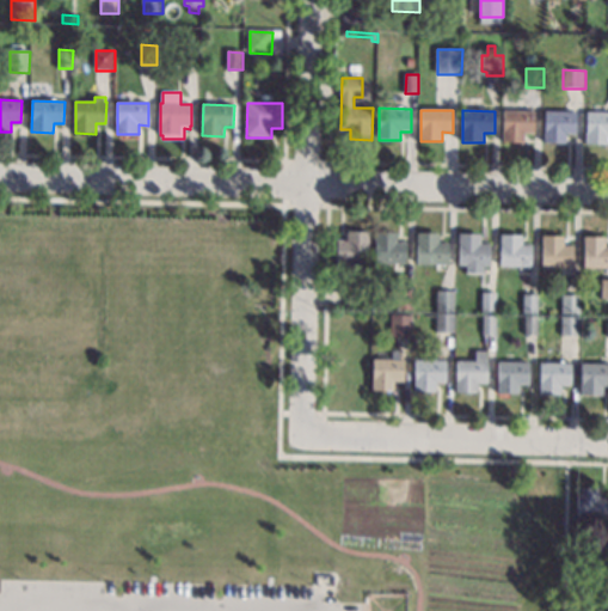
[(536,112),(535,134),(526,134),(526,142),(504,142),(505,111),(536,112)]
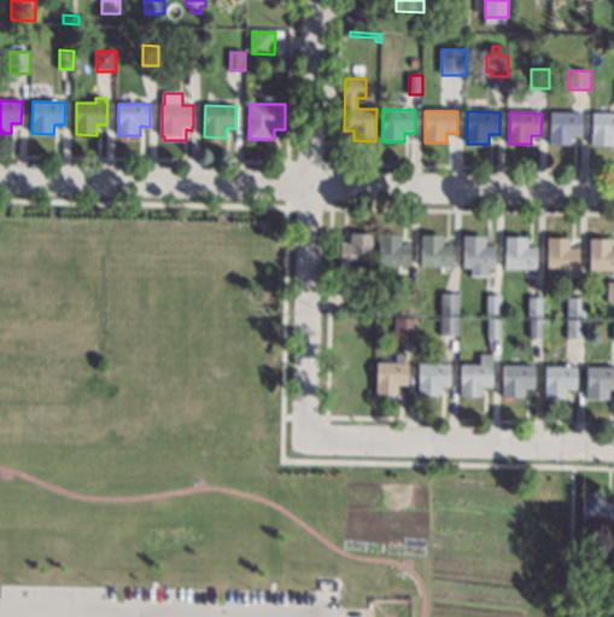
[(583,137),(573,135),(573,145),(551,145),(551,114),(584,114),(583,137)]
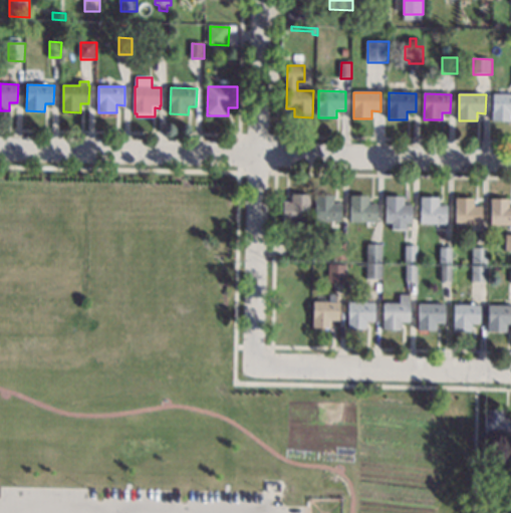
[(510,121),(494,121),(494,95),(510,95),(510,121)]
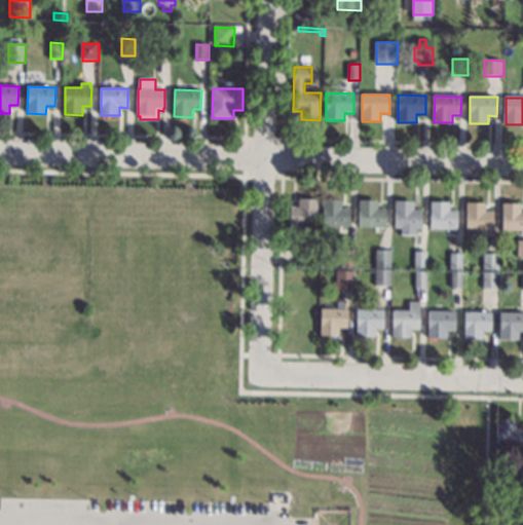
[(319,235),(297,234),(297,226),(291,226),(291,207),(299,207),(300,199),(319,199),(319,235)]
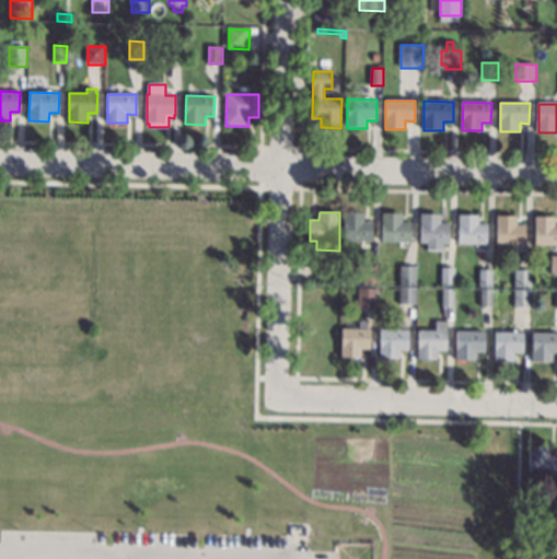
[(366,222),(373,222),(373,242),(345,242),(345,212),(366,213),(366,222)]
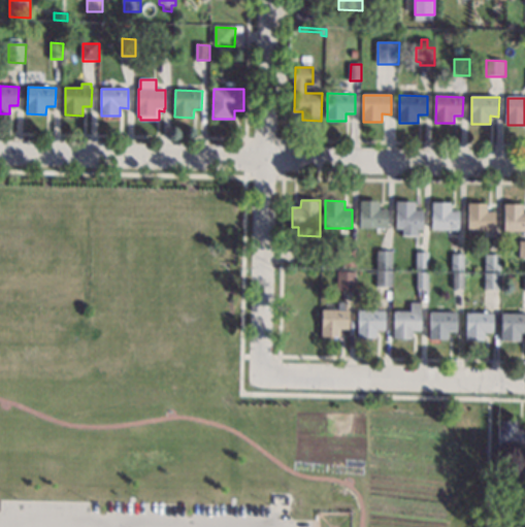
[(381,210),(388,210),(388,229),(360,228),(361,201),(381,202),(381,210)]
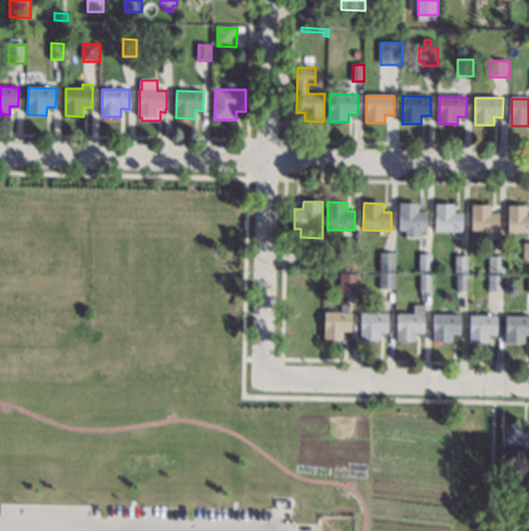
[(419,212),(427,212),(427,232),(421,232),(421,238),(406,238),(407,231),(400,231),(401,204),(419,204),(419,212)]
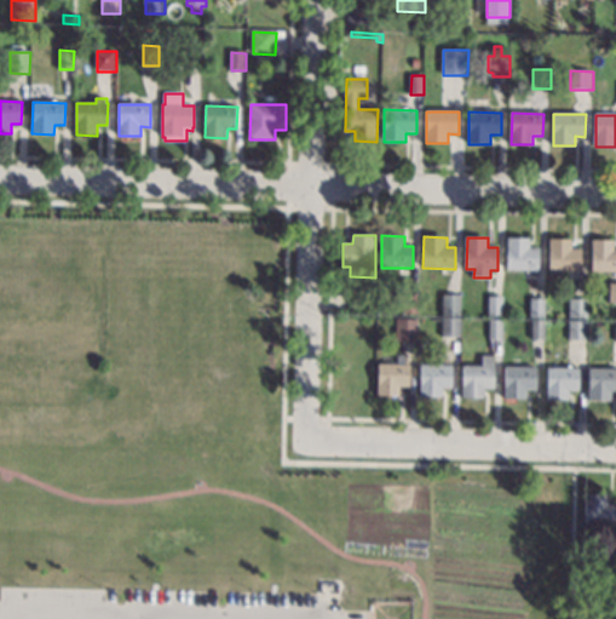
[(530,248),(540,250),(540,270),(507,270),(508,239),(530,239),(530,248)]
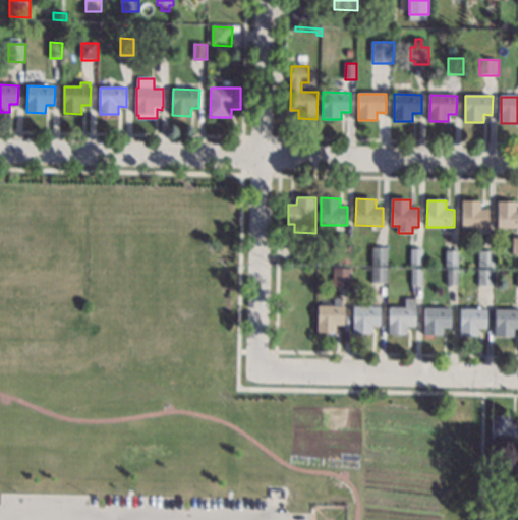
[(481,210),(490,210),(490,228),(463,228),(464,201),(481,201),(481,210)]
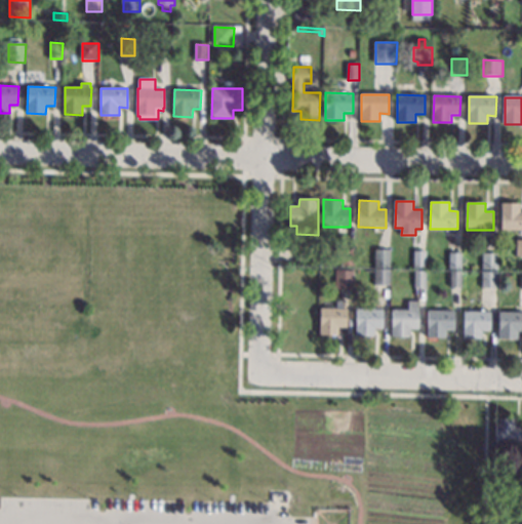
[(521,212),(521,231),(502,231),(502,204),(521,204),(521,212)]
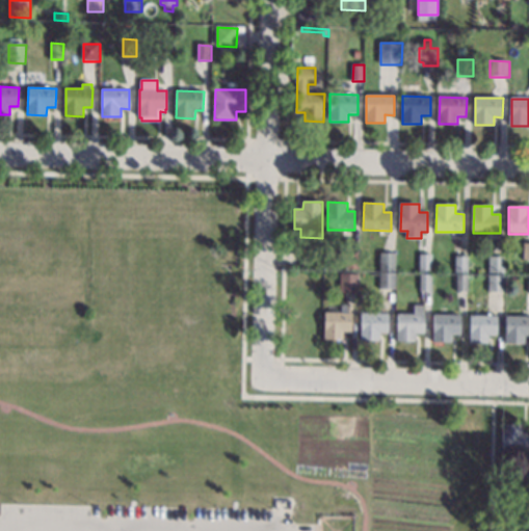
[(361,270),(347,269),(347,254),(361,254),(361,270)]
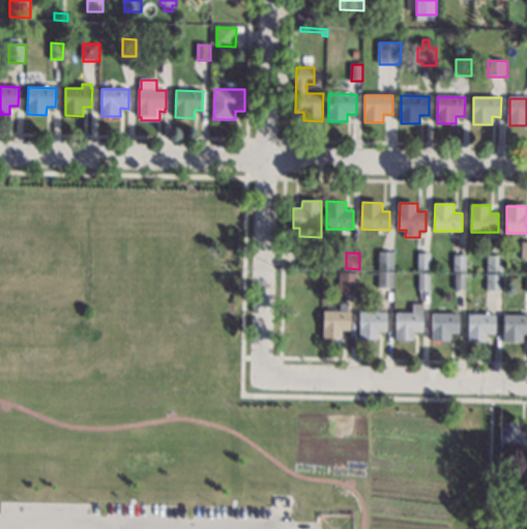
[(396,253),(396,271),(379,270),(380,253),(396,253)]
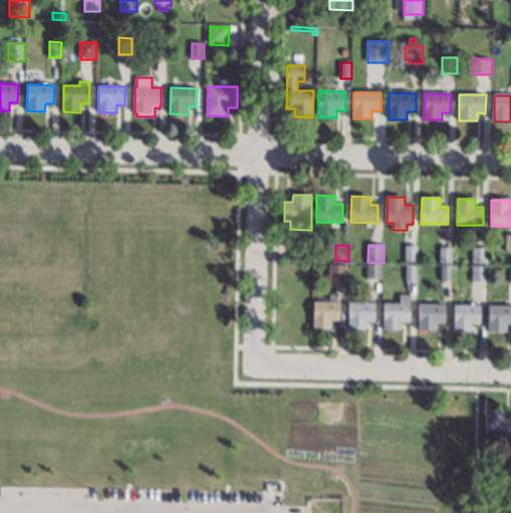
[(418,264),(406,263),(406,246),(411,246),(419,246),(418,264)]
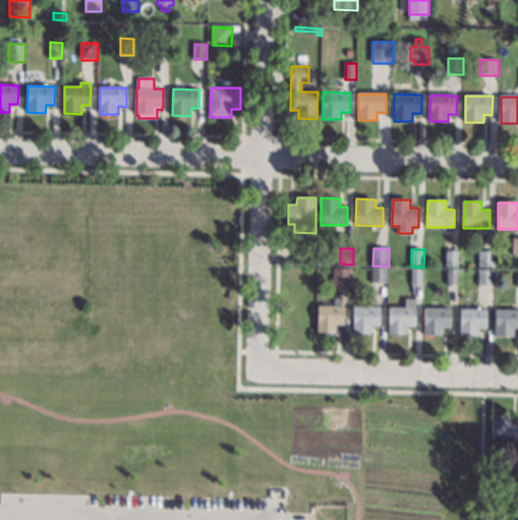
[(313,251),(313,263),(297,263),(298,251),(313,251)]
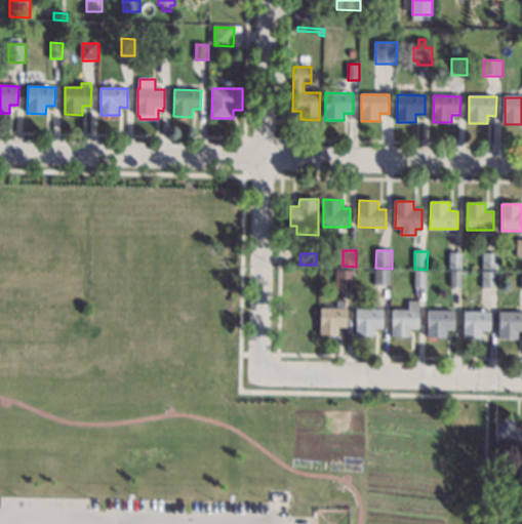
[(464,253),(463,270),(450,270),(450,253),(464,253)]
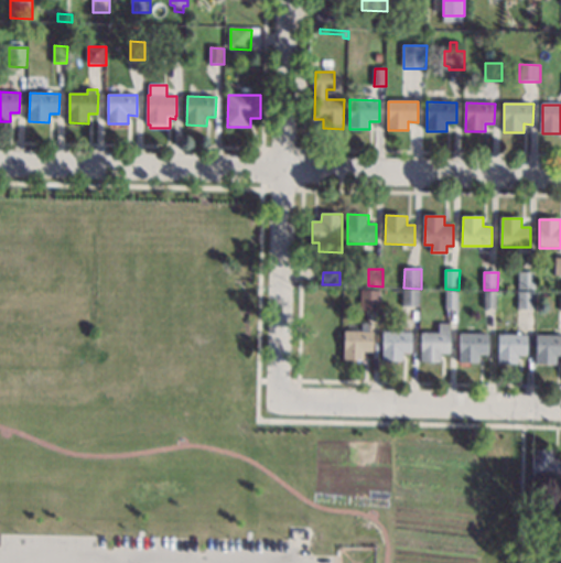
[(537,290),(519,290),(519,273),(537,273),(537,290)]
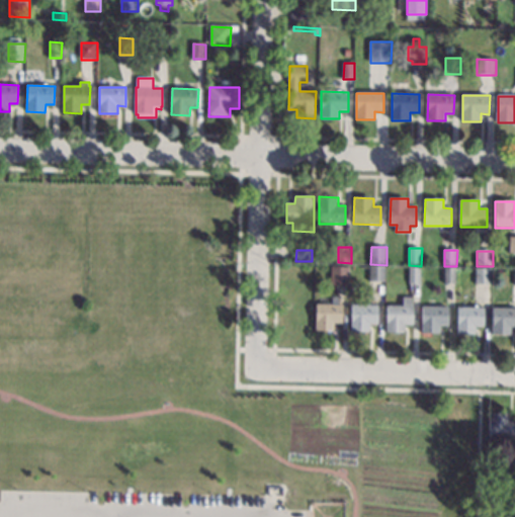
[(387,266),(385,282),(370,281),(371,266),(387,266)]
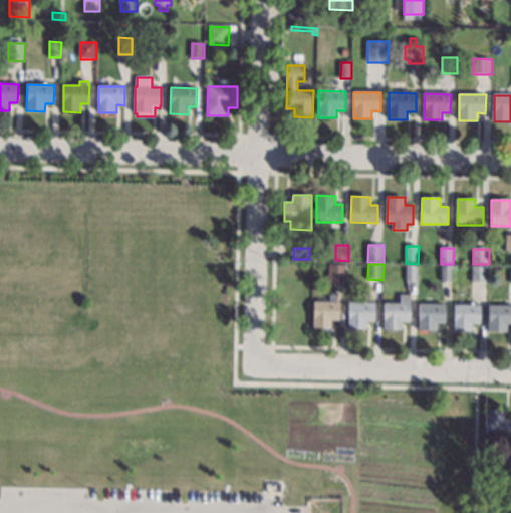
[(347,284),(329,283),(329,265),(348,265),(347,284)]
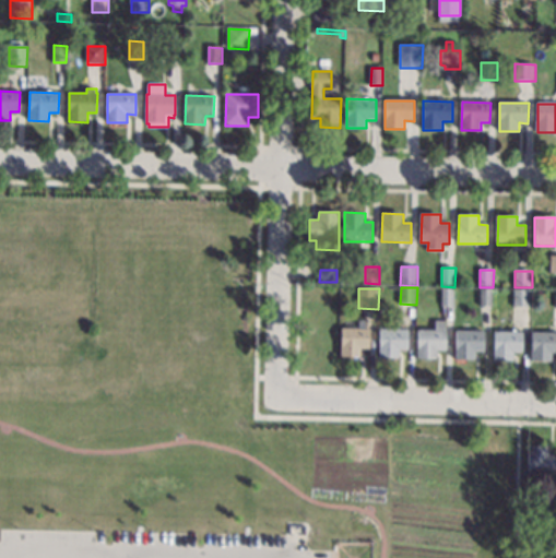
[(456,289),(454,307),(442,307),(442,288),(456,289)]
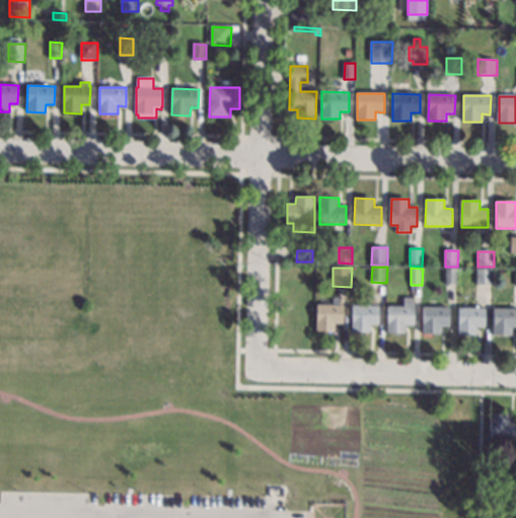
[(493,286),(477,285),(477,268),(493,268),(493,286)]
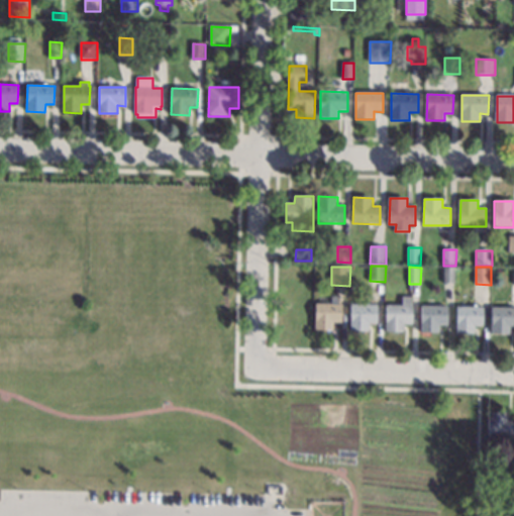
[(455,283),(444,283),(444,268),(455,268),(455,283)]
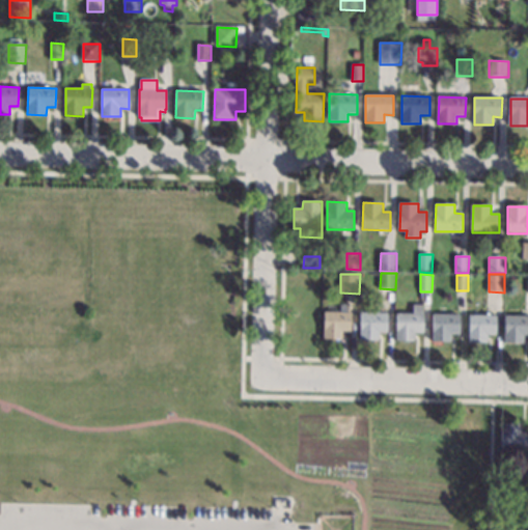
[(315,303),(308,303),(308,309),(321,309),(320,339),(299,339),(299,330),(289,330),(290,308),(298,308),(298,284),(316,285),(315,303)]
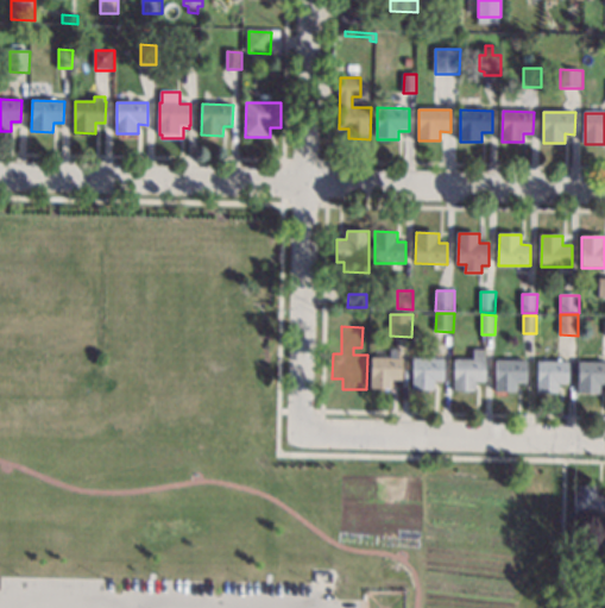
[(398,358),(404,358),(403,381),(394,380),(394,389),(372,388),(372,357),(391,358),(391,350),(398,350),(398,358)]
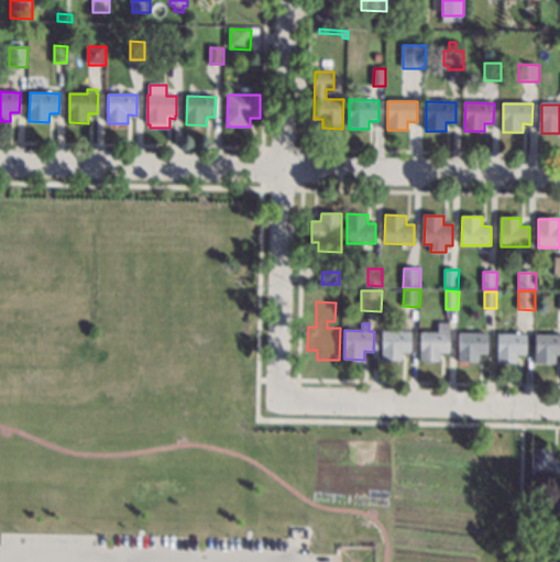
[(450,333),(450,354),(441,354),(441,362),(420,362),(421,332),(439,333),(439,323),(450,323),(450,333)]
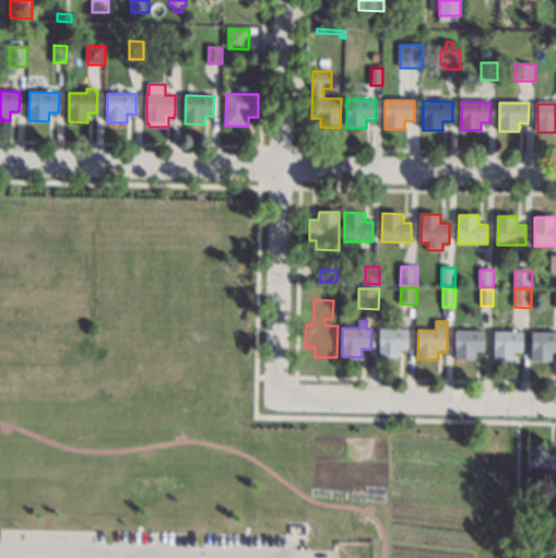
[(409,351),(400,349),(400,358),(379,358),(380,329),(410,330),(409,351)]
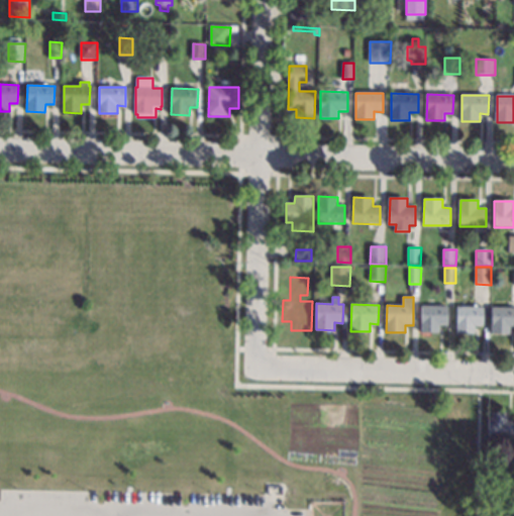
[(448,326),(440,325),(440,333),(421,332),(422,306),(448,307),(448,326)]
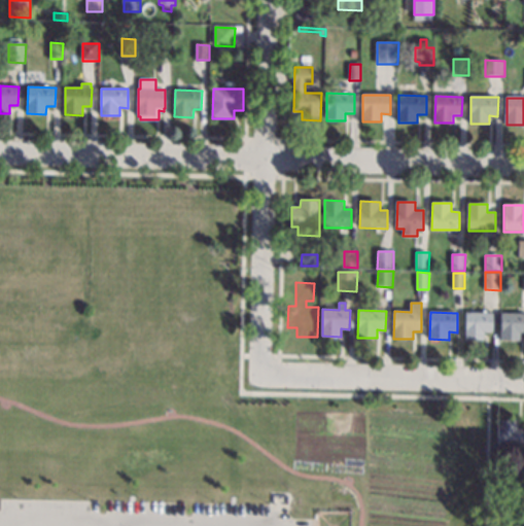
[(493,332),(485,332),(485,341),(466,340),(466,313),(493,313),(493,332)]
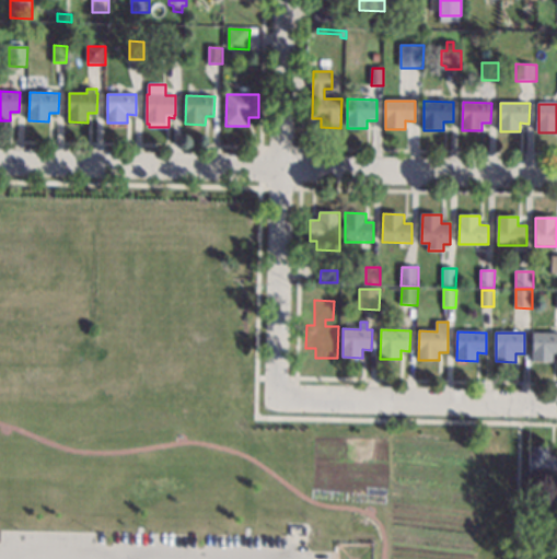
[(556,353),(553,353),(553,362),(533,362),(534,334),(556,334),(556,353)]
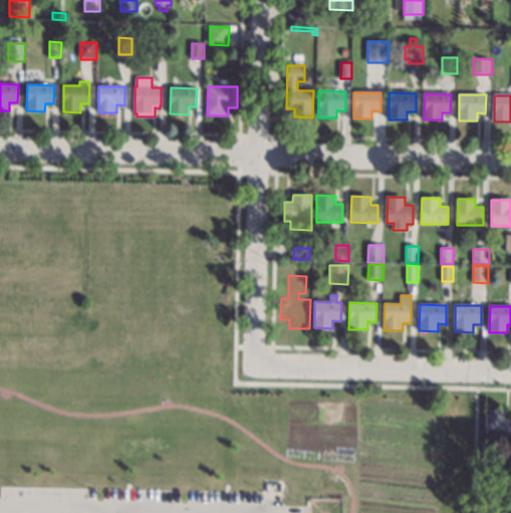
[(505,419),(510,419),(510,437),(487,437),(487,411),(505,411),(505,419)]
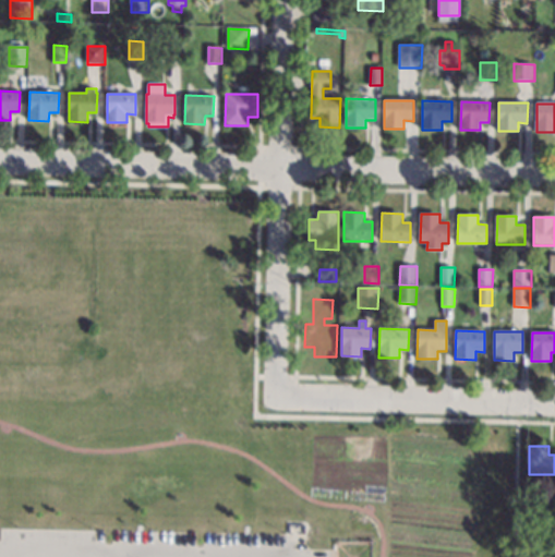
[(554,515),(545,515),(546,497),(554,497),(554,515)]
